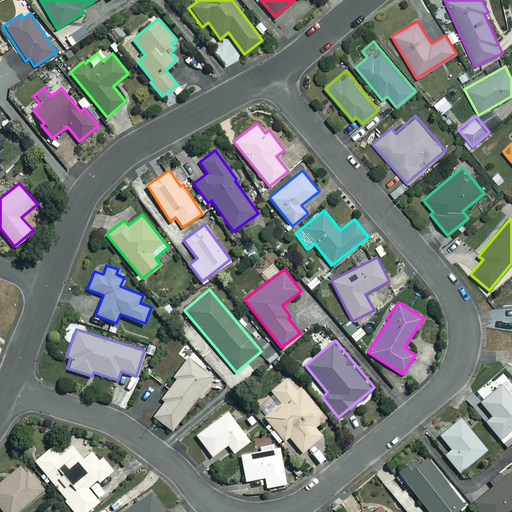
[(206,368),(208,366),(191,352),(173,376),(176,378),(161,398),(164,400),(152,415),(171,430),(214,374),(206,368)]
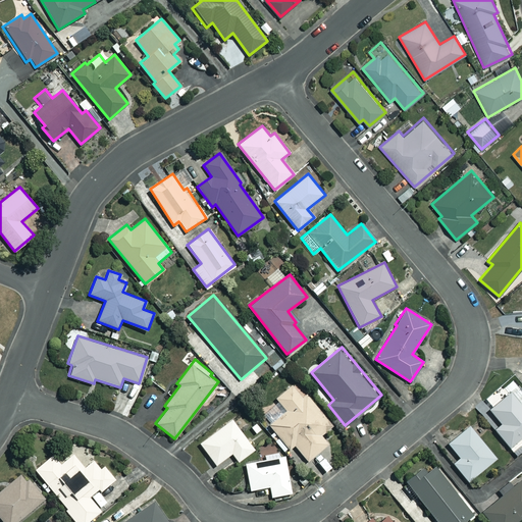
[(394,372),(387,377),(401,395),(407,389),(394,372)]
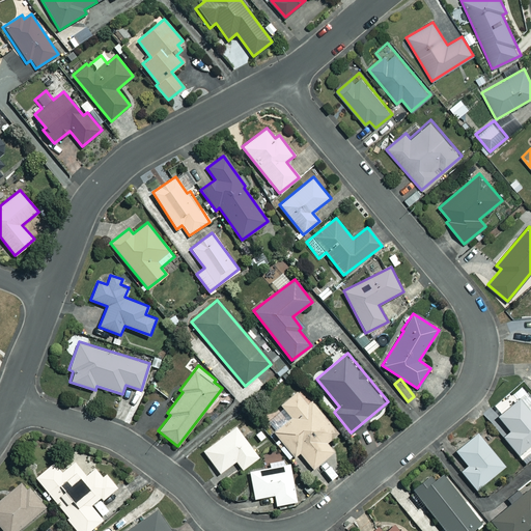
[(300,389),(263,419),(294,455),(299,451),(312,468),(333,451),(325,442),(335,434),(300,389)]
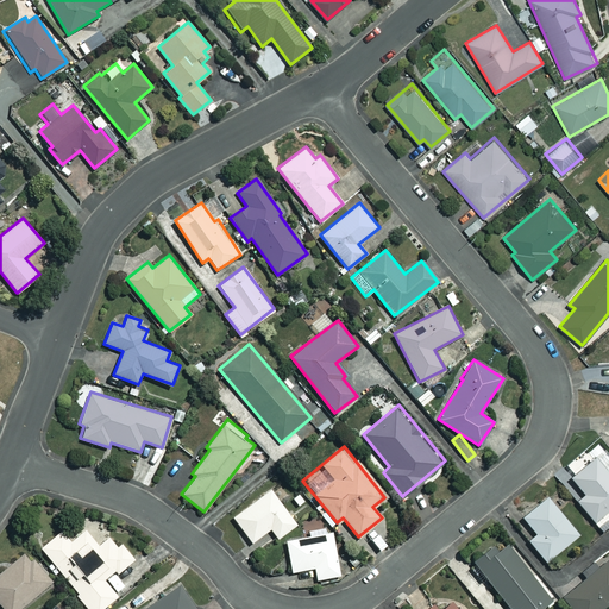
[(608,508),(608,473),(596,457),(571,476),(584,494),(576,500),(592,521),(608,508)]
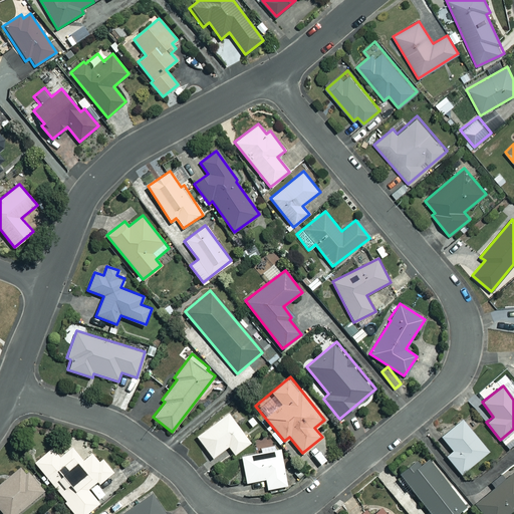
[(250,444),(229,413),(196,435),(211,457),(228,446),(234,455),(250,444)]
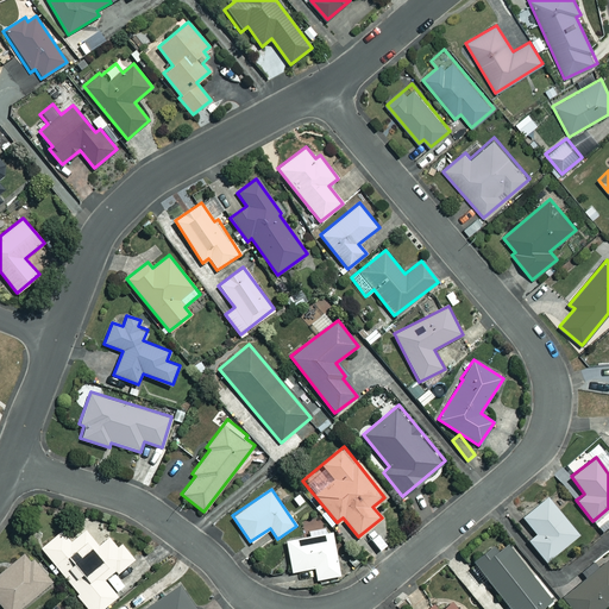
[(578,533),(546,496),(521,518),(537,534),(528,540),(547,562),(578,533)]
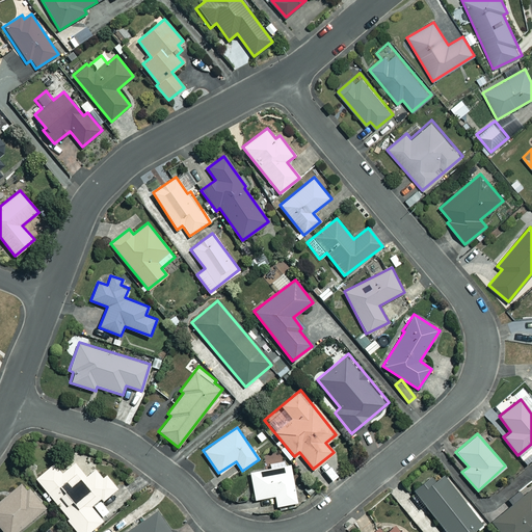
[(102,477),(95,467),(83,476),(73,462),(61,472),(54,462),(35,477),(78,531),(87,531),(102,521),(89,506),(101,498),(103,500),(117,488),(106,474),(102,477)]
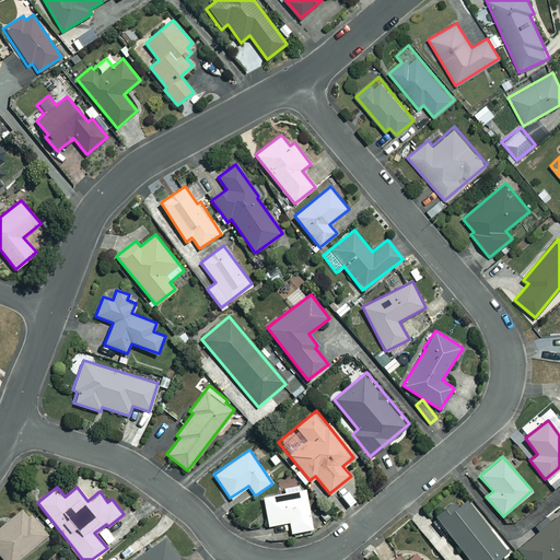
[(313,528),(304,488),(261,498),(268,526),(289,522),(291,533),(313,528)]
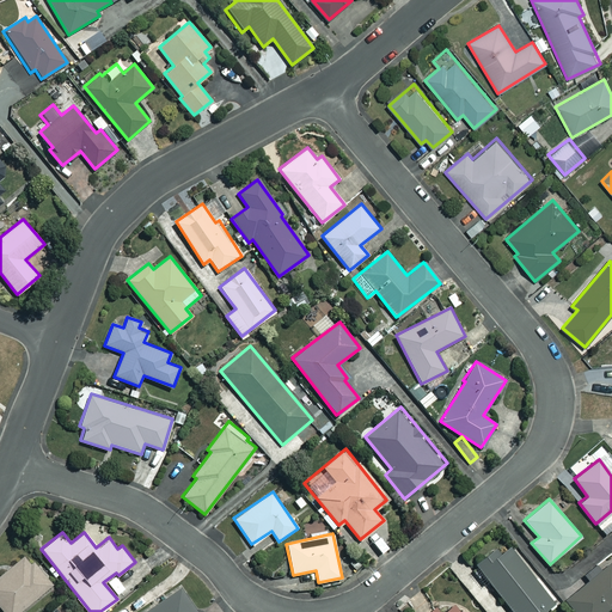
[(495,546),(473,563),(510,611),(542,611),(555,603),(510,545),(501,554),(495,546)]
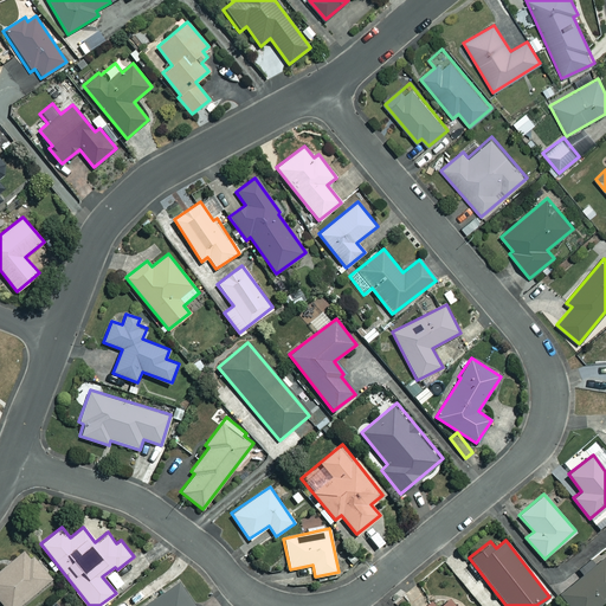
[(31,556),(25,549),(0,569),(0,600),(5,605),(17,605),(53,577),(34,554),(31,556)]
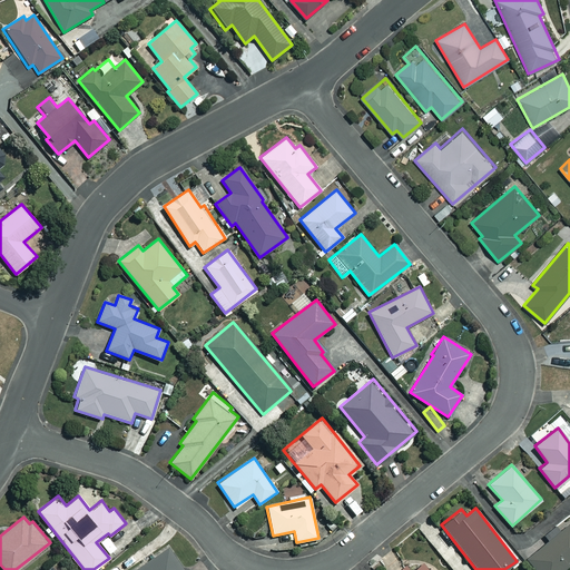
[(561,569),(569,563),(569,527),(568,526),(527,558),(536,569),(561,569)]
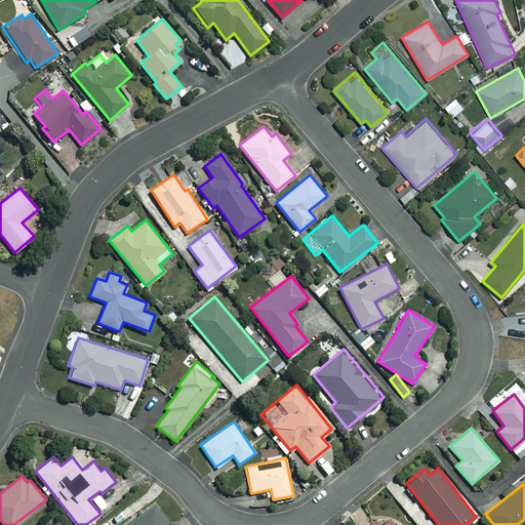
[(168,524),(152,502),(122,524),(168,524)]
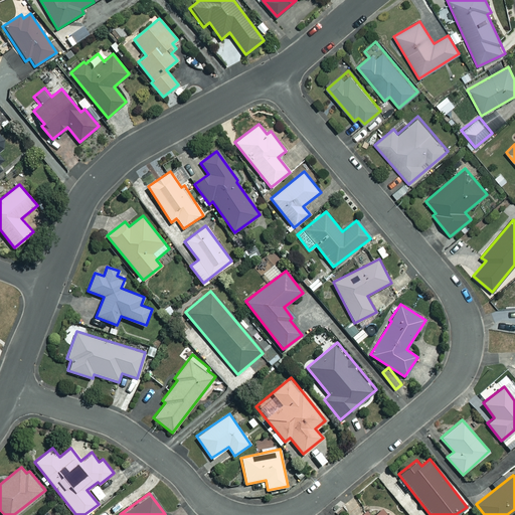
[(52,501),(46,494),(35,503),(42,510),(52,501)]
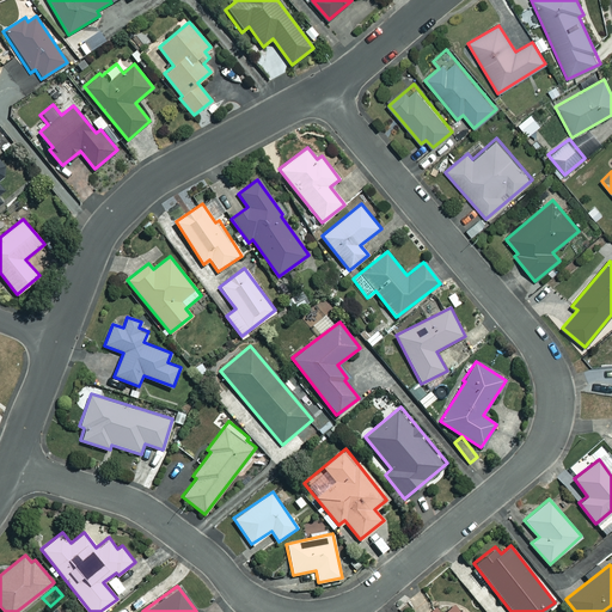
All buildings are outlined.
